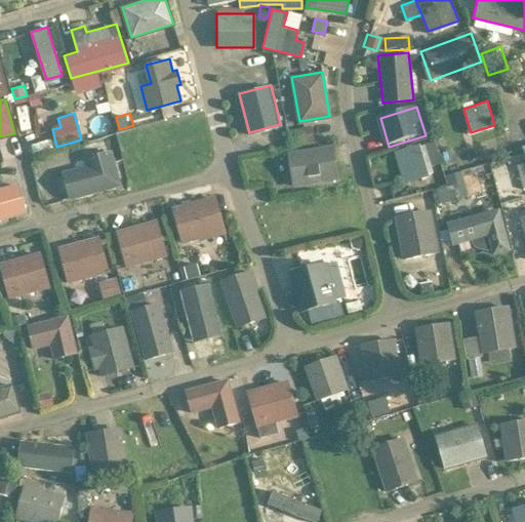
[(287,130),(290,146),(315,141),(312,124),(287,130)]
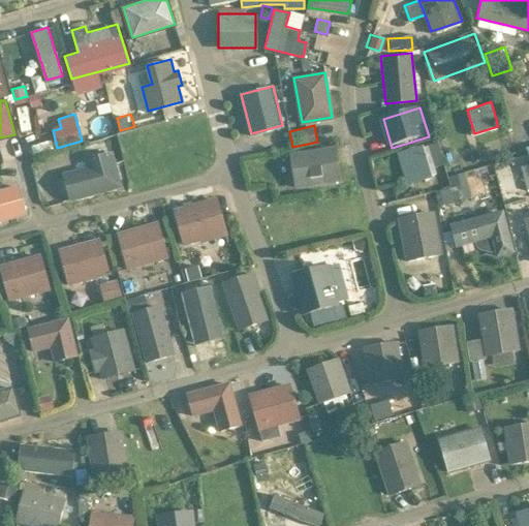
[(438,141),(429,144),(435,165),(445,162),(438,141)]
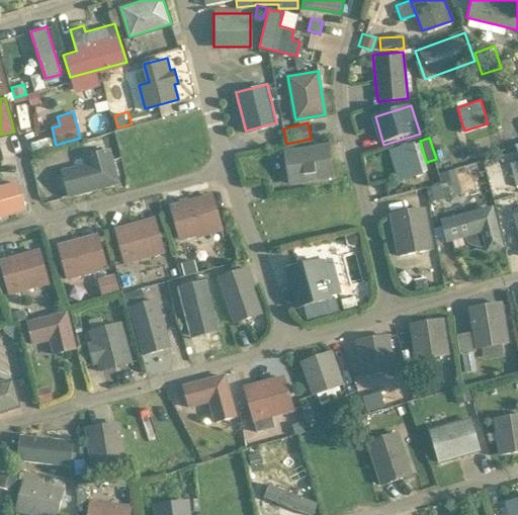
[(283,149),(288,183),(333,176),(328,142),(283,149)]
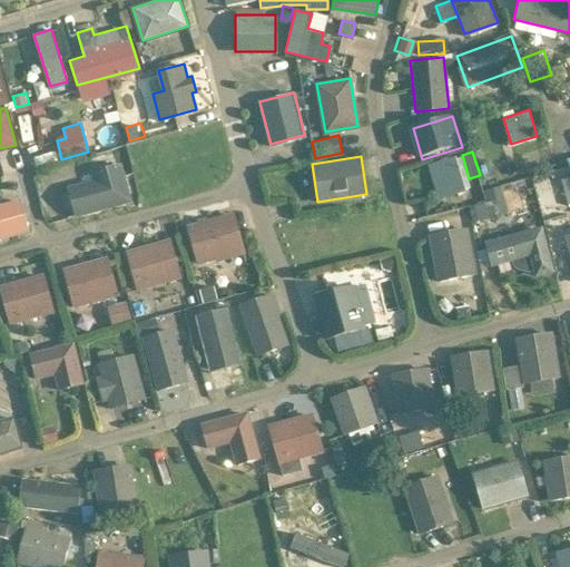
[(464,187),(455,157),(432,164),(441,194),(464,187)]
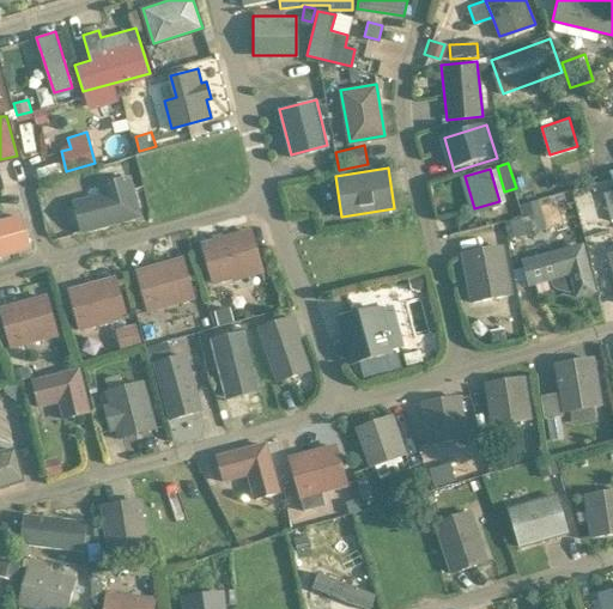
[(104,195),(73,203),(82,232),(144,215),(132,174),(99,182),(104,195)]
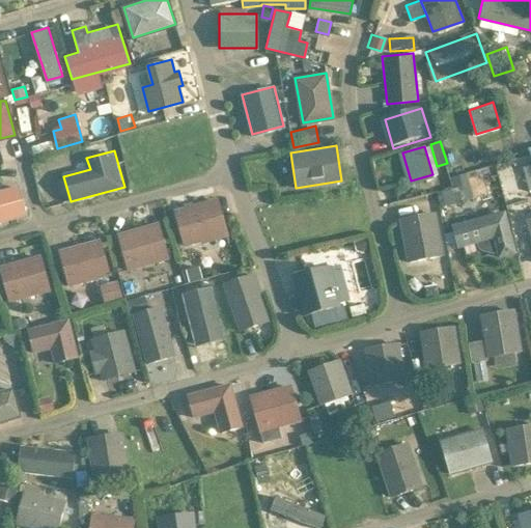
[(20,188),(0,193),(0,222),(27,215),(20,188)]
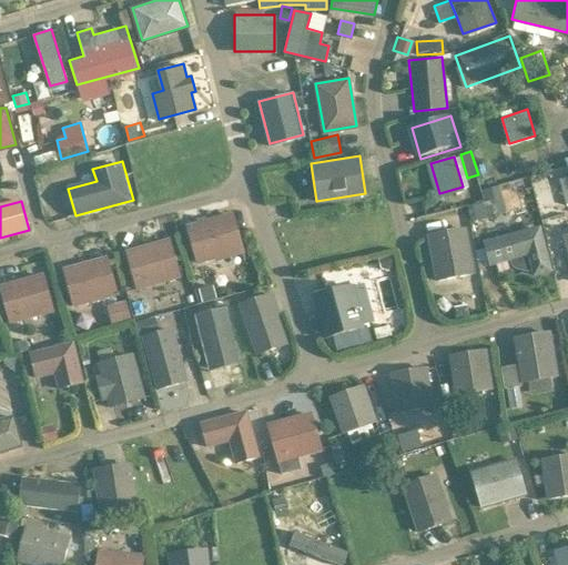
[(469,220),(480,218),(477,203),(466,205),(469,220)]
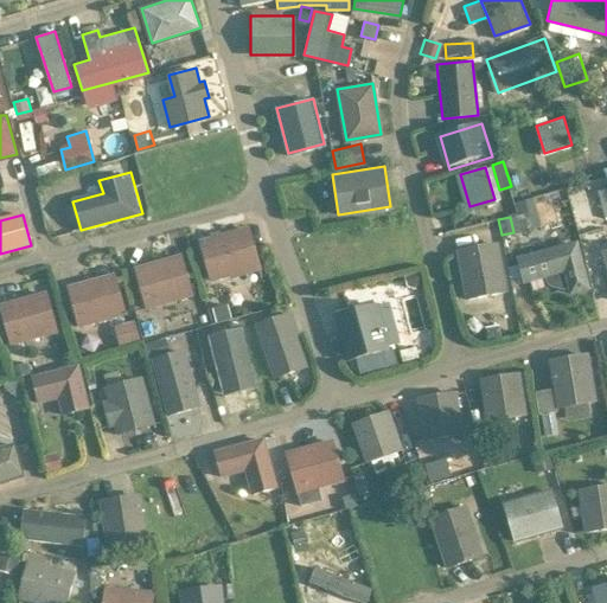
[(259,265),(248,226),(200,239),(211,278),(259,265)]
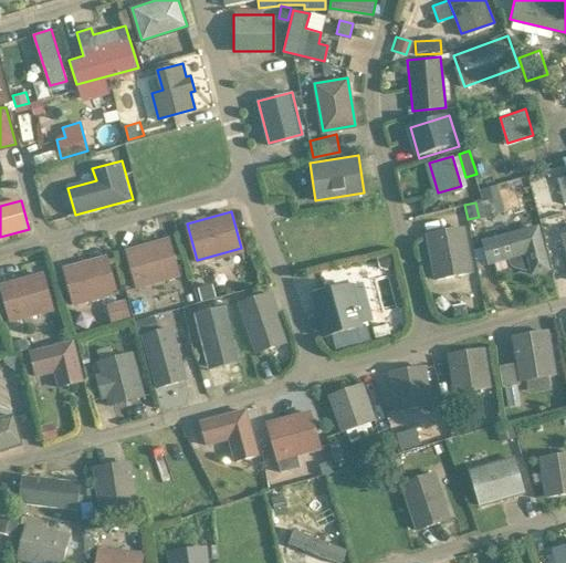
[(481,238),(488,262),(507,257),(510,262),(512,264),(524,269),(530,267),(531,274),(551,269),(538,222),(481,238)]
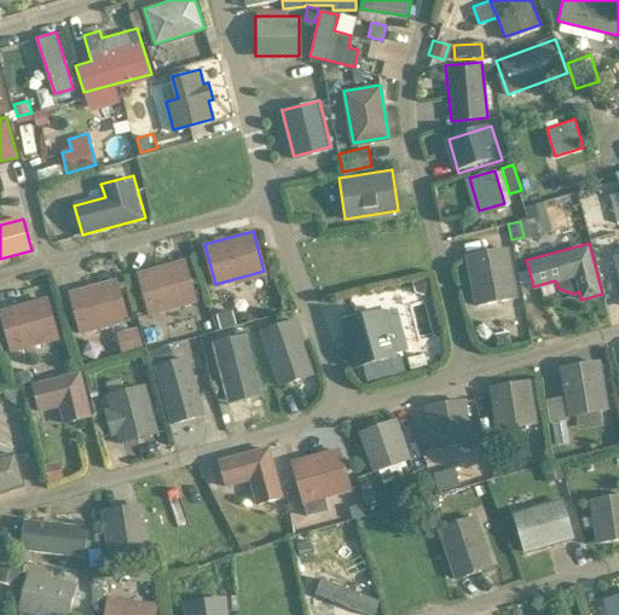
[(505,248),(468,255),(474,291),(476,302),(501,299),(515,296),(505,248)]
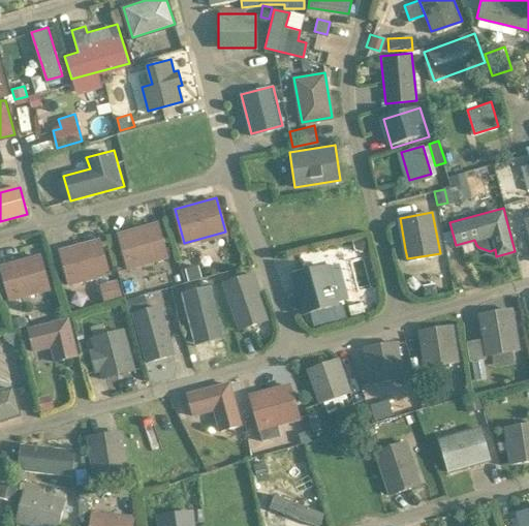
[(116,231),(126,269),(168,256),(158,219),(116,231)]
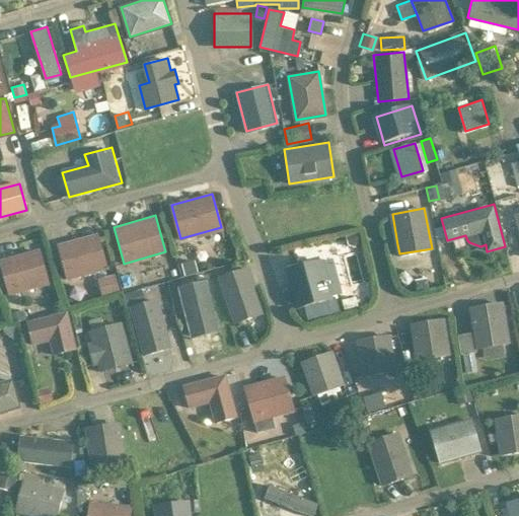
[(359,229),(342,233),(346,251),(363,246),(359,229)]
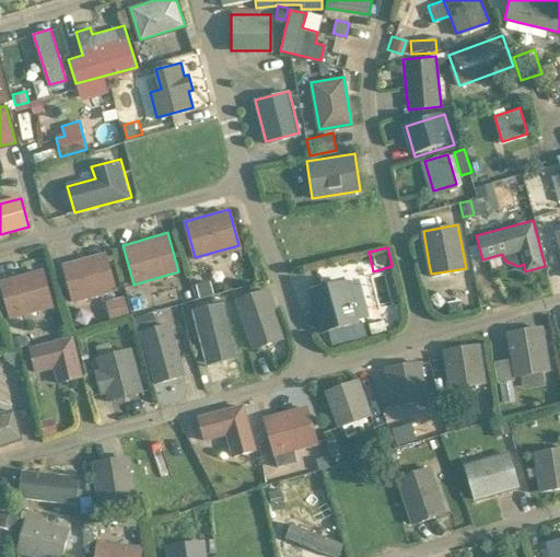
[(60,262),(71,301),(116,289),(106,250),(60,262)]
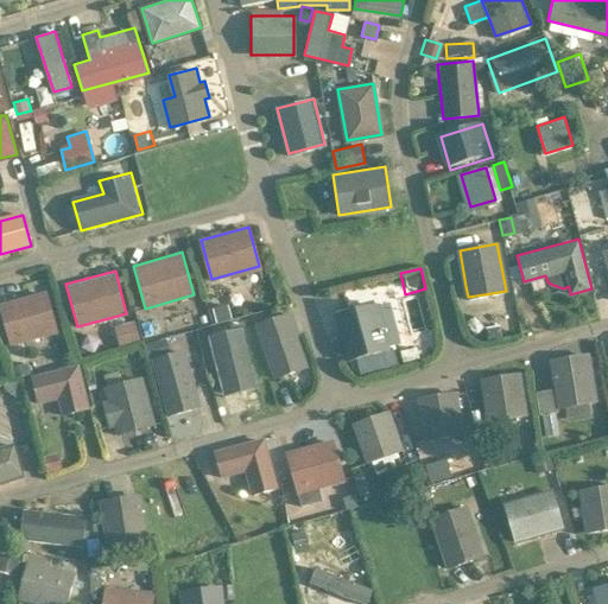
[(0,300),(0,313),(8,344),(57,332),(46,290),(0,300)]
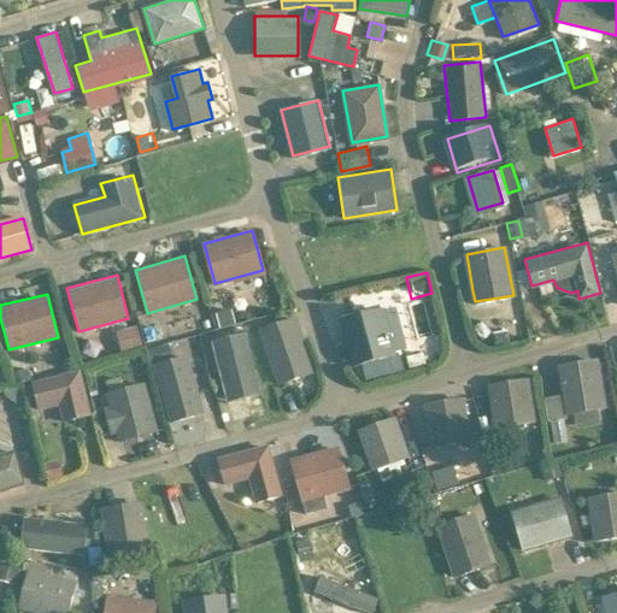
[(236,319),(233,307),(215,312),(218,324),(236,319)]
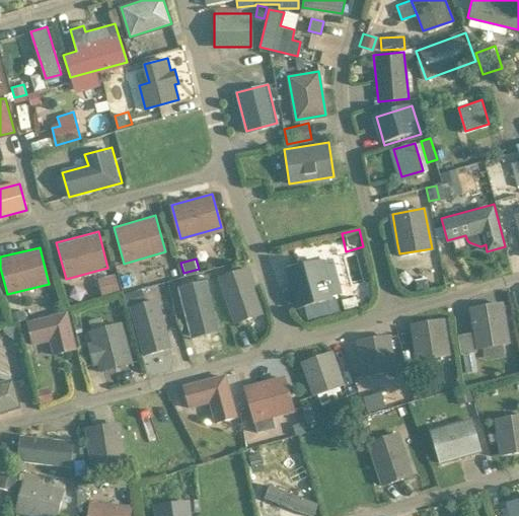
[(290,270),(300,307),(301,310),(332,302),(321,262),(320,262),(290,270)]
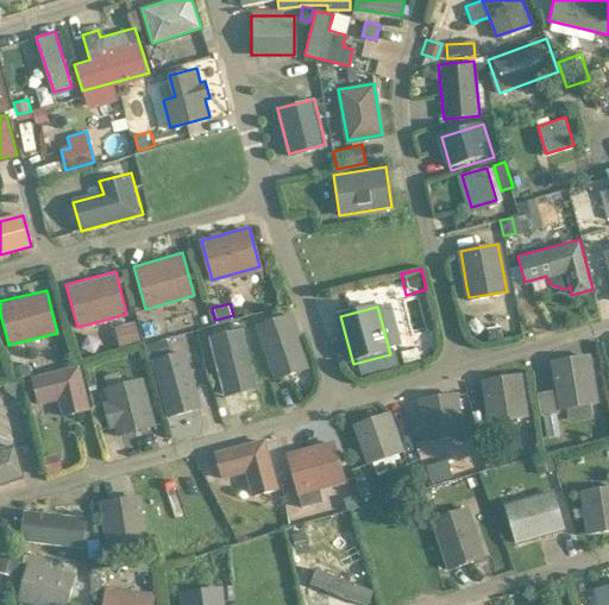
[(292,313),(258,325),(276,377),(306,366),(295,335),(299,334),(292,313)]
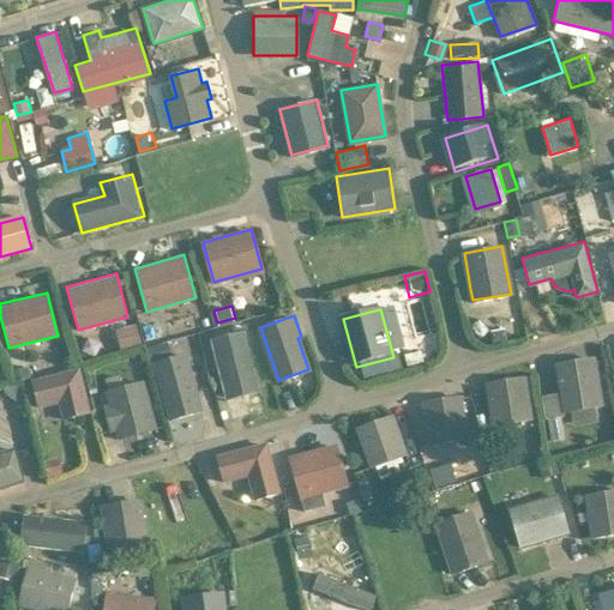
[(481,316),(471,325),(481,337),(491,328),(481,316)]
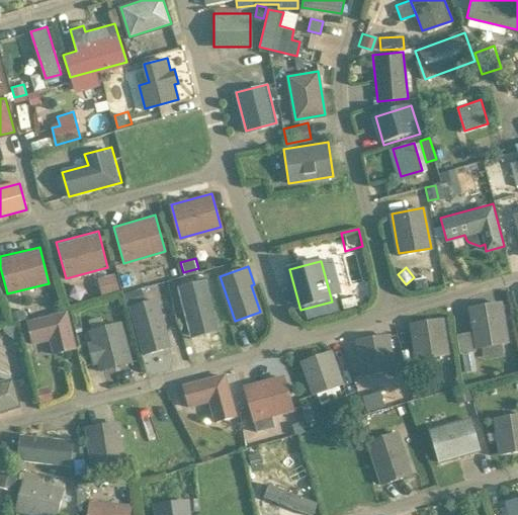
[(120,292),(115,274),(98,278),(103,296),(120,292)]
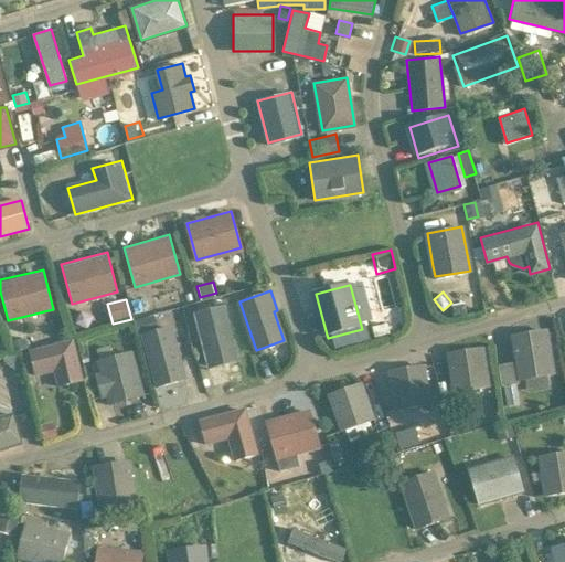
[(240,359),(224,303),(198,310),(195,303),(183,306),(190,328),(195,327),(208,368),(240,359)]
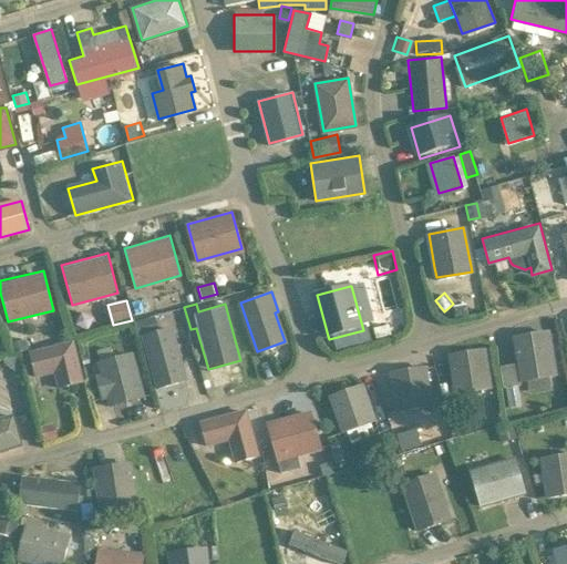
[(144,335),(156,331),(152,317),(135,321),(140,336),(144,335)]
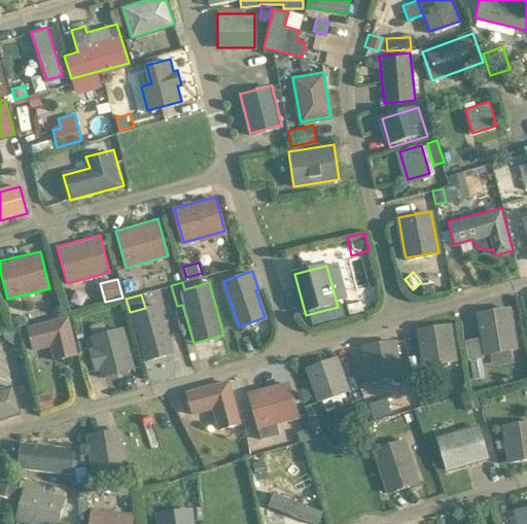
[(361,301),(348,304),(350,313),(363,310),(361,301)]
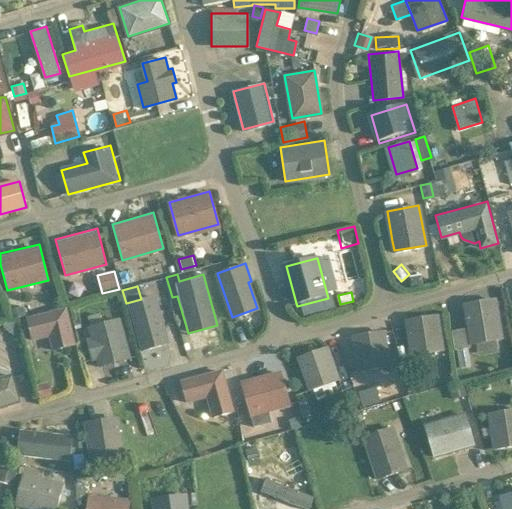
[(141,299),(130,302),(143,348),(167,342),(154,295),(141,299)]
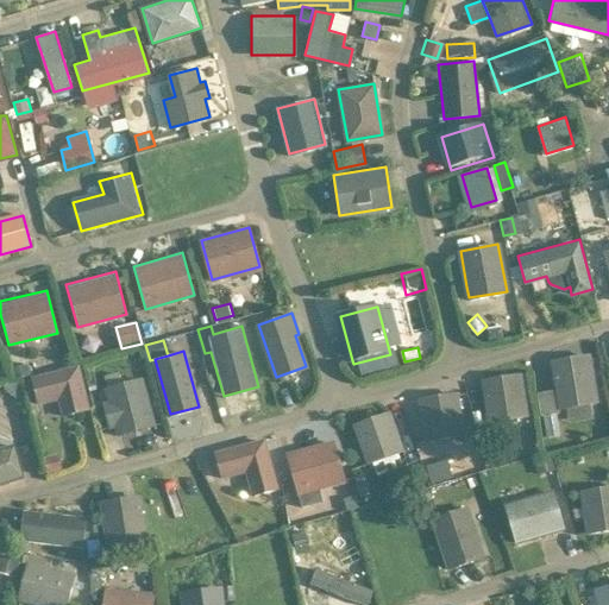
[(597,402),(590,353),(551,359),(554,389),(537,391),(540,415),(542,415),(546,435),(560,433),(557,413),(559,413),(559,408),(597,402)]
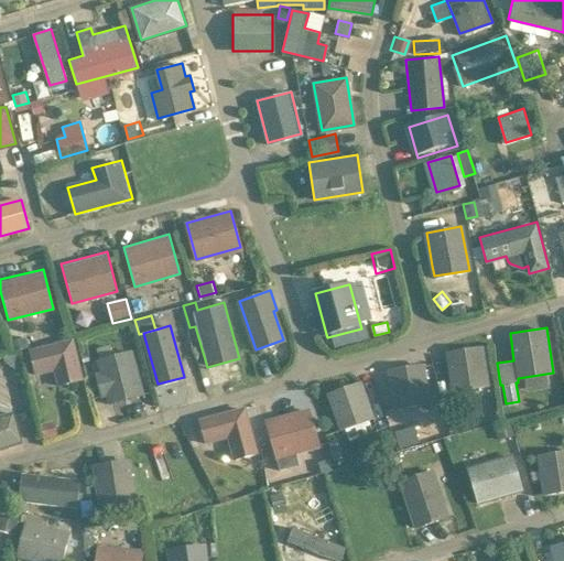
[(28,347),(24,337),(11,342),(14,352),(28,347)]
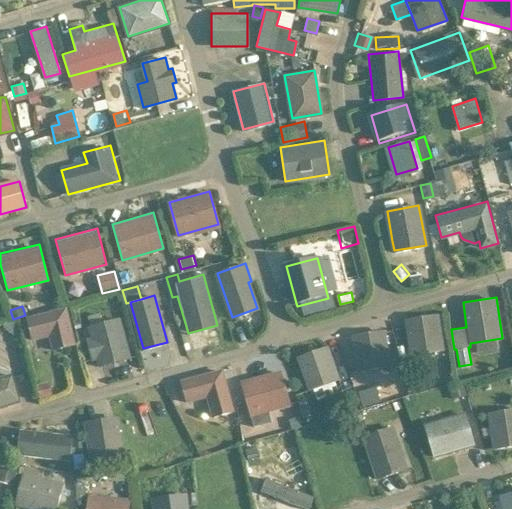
[(50,333),(54,348),(74,343),(65,308),(28,317),(32,337),(50,333)]
